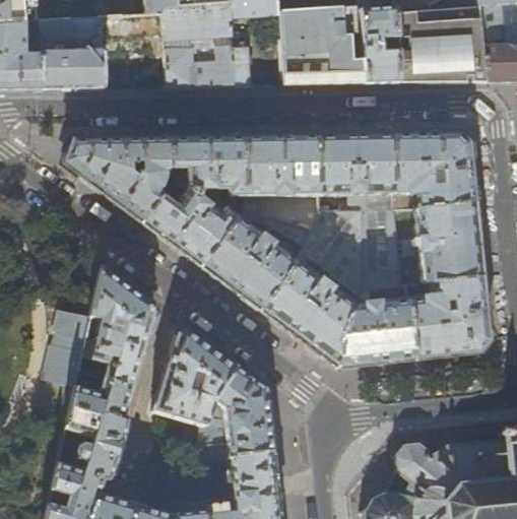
[(0,0),(0,21),(24,20),(26,1),(42,2),(41,0),(0,0)]
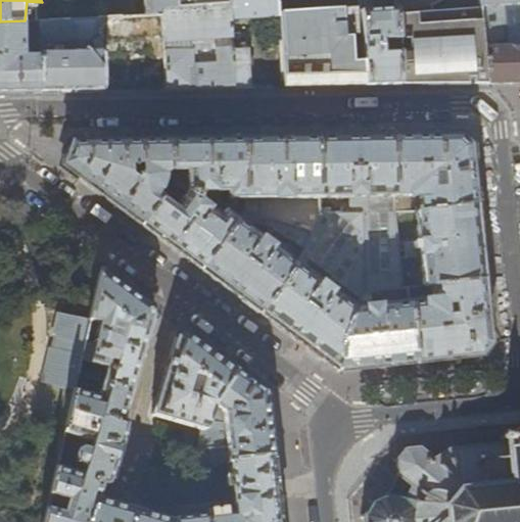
[(150,0),(151,11),(146,12),(147,13),(164,12),(164,7),(180,6),(179,0),(150,0)]
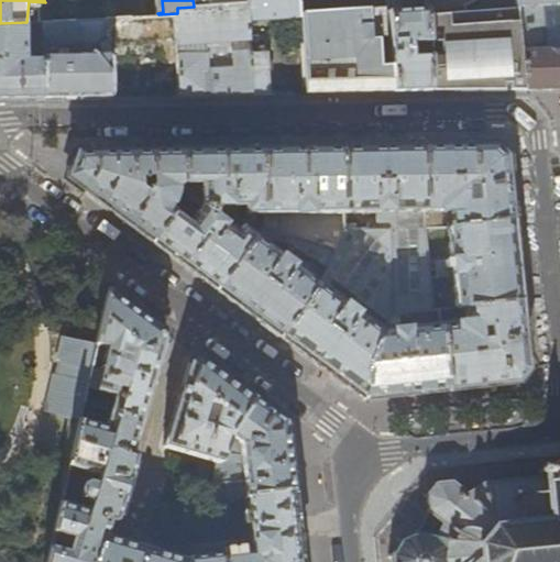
[(303,17),(302,0),(249,0),(249,1),(250,19),(303,17)]
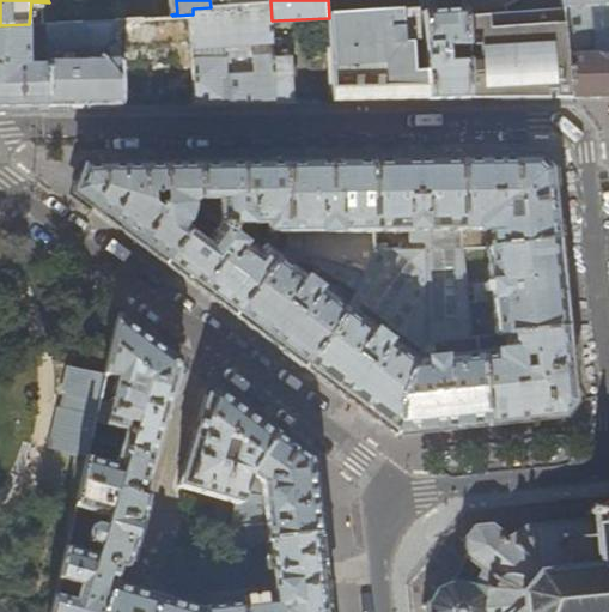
[(328,0),(329,18),(335,101),(407,100),(431,100),(430,74),(424,0),(328,0)]
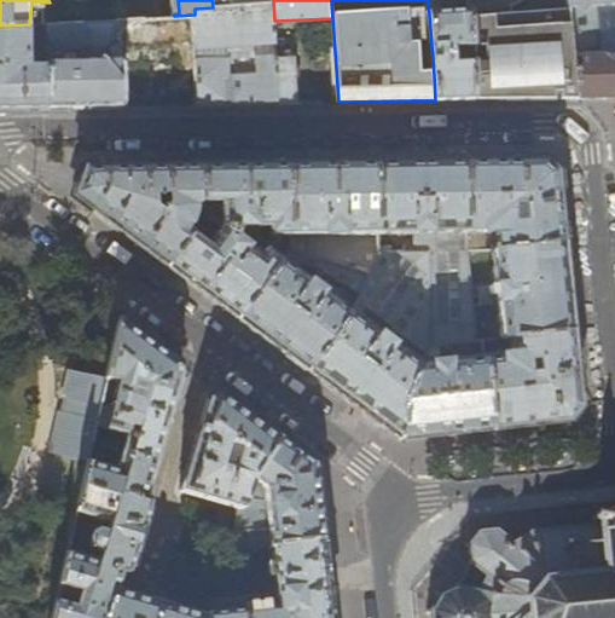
[(428,0),(434,75),(435,100),(453,99),(476,99),(471,0),(428,0)]
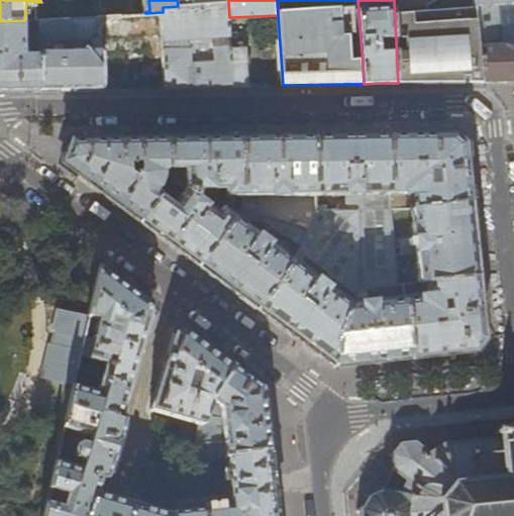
[(486,82),(477,0),(394,0),(398,83),(437,82),(486,82)]
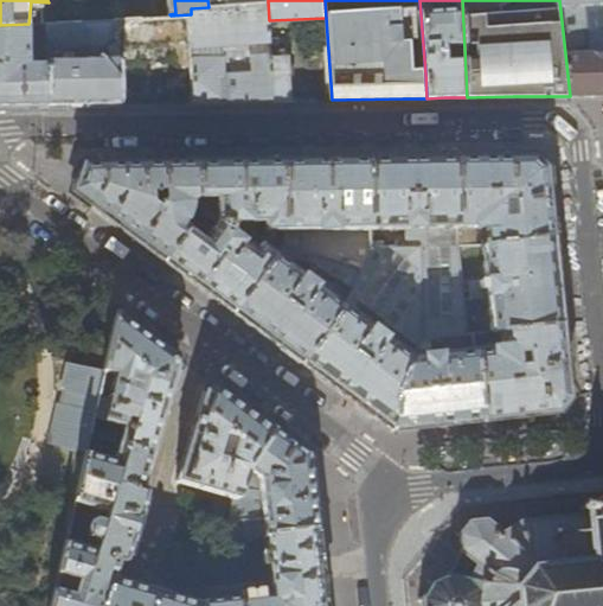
[(559,0),(570,96),(602,95),(602,0),(559,0)]
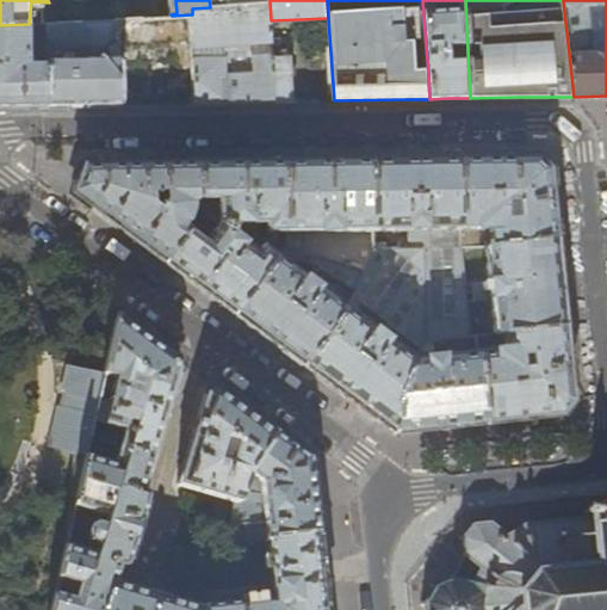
[(270,1),(210,7),(192,8),(192,14),(197,103),(235,102),(276,102),(273,55),(273,43),(272,36),(271,20),(270,1)]
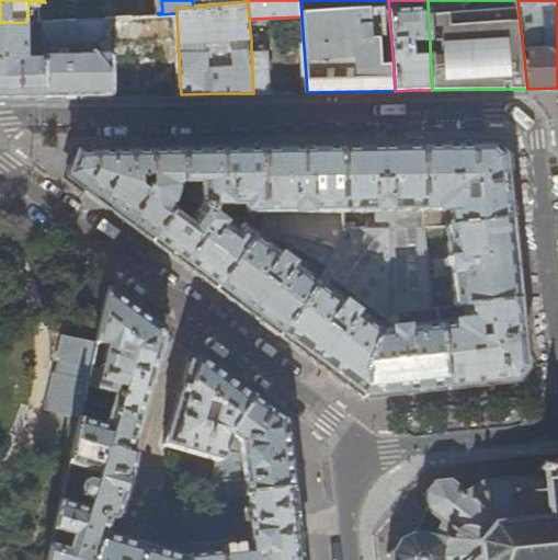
[(114,95),(145,94),(181,94),(177,13),(158,14),(109,18),(114,95)]
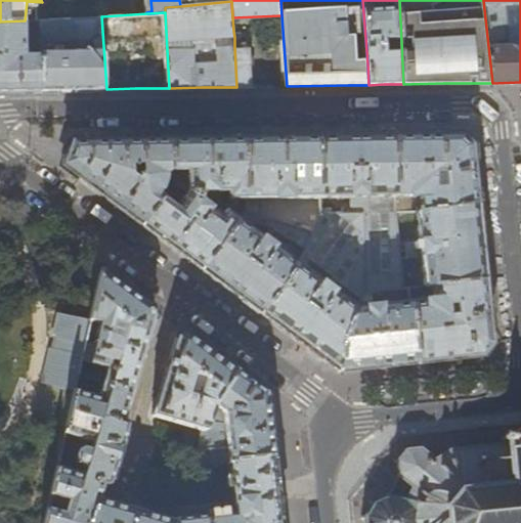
[(106,89),(101,16),(50,19),(42,19),(43,42),(43,54),(43,90),(72,89),(106,89)]
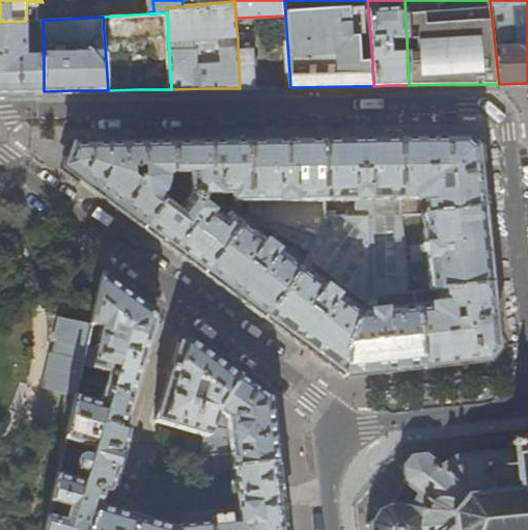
[(34,43),(44,43),(43,20),(34,21),(34,43)]
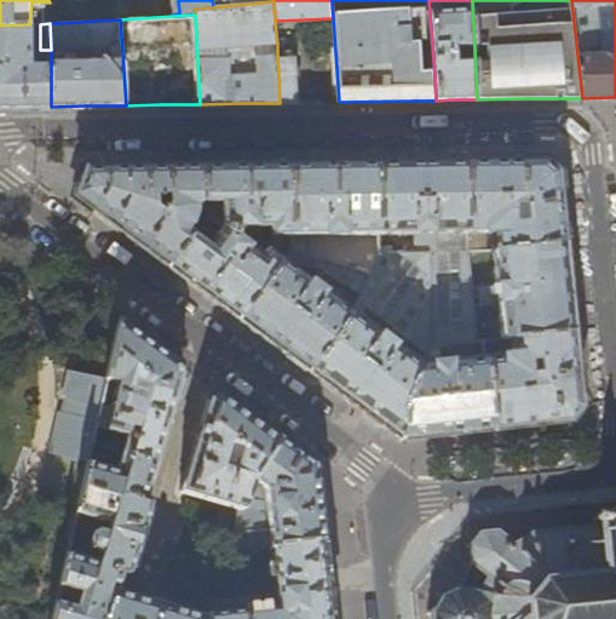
[(32,66),(29,24),(0,26),(0,107),(33,107),(51,107),(51,64),(32,66)]
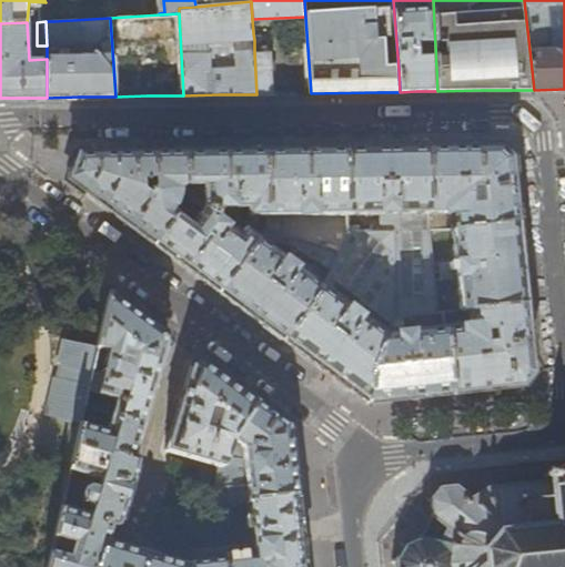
[(272,50),(254,51),(256,94),(269,94),(275,93),(272,50)]
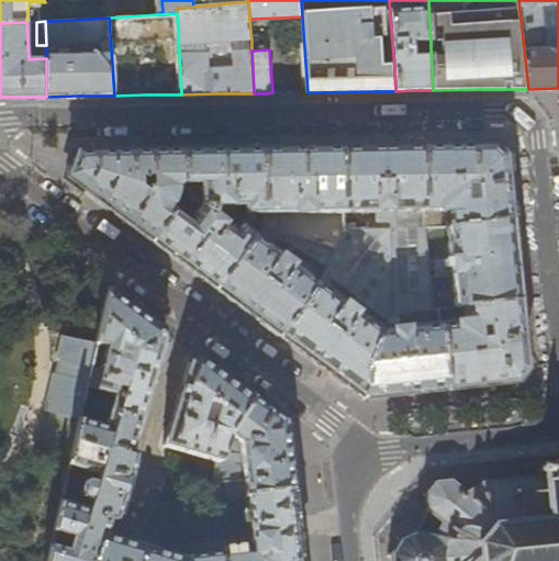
[(426,145),(425,212),(436,211),(436,216),(442,216),(442,211),(454,211),(454,225),(515,221),(512,192),(509,155),(496,144),(466,144),(426,145)]
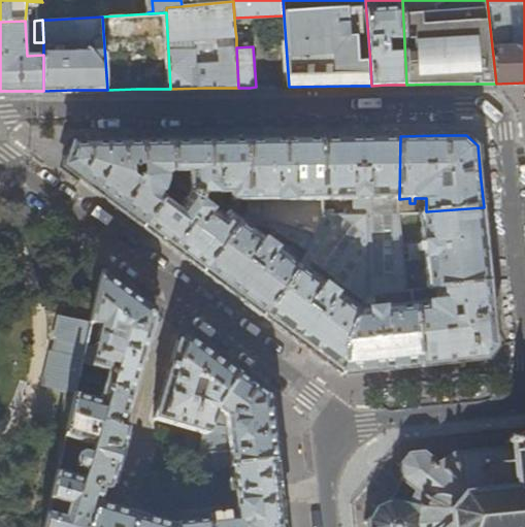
[(363,137),(324,137),(325,199),(362,199),(362,213),(368,213),(369,293),(391,291),(407,290),(402,228),(401,213),(399,215),(399,199),(400,136),(363,137)]
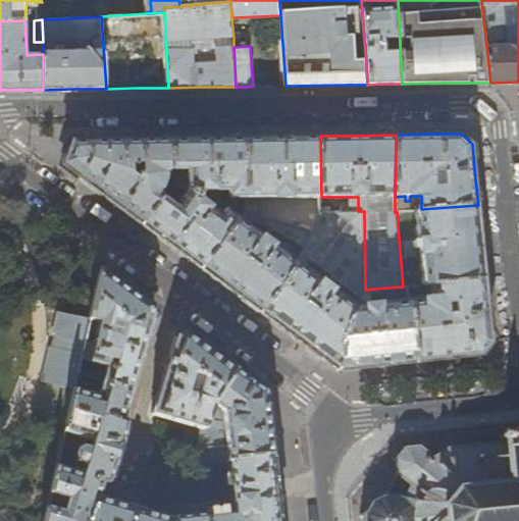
[(284,137),(247,138),(248,199),(248,210),(259,213),(263,198),(321,197),(320,136),(284,137)]
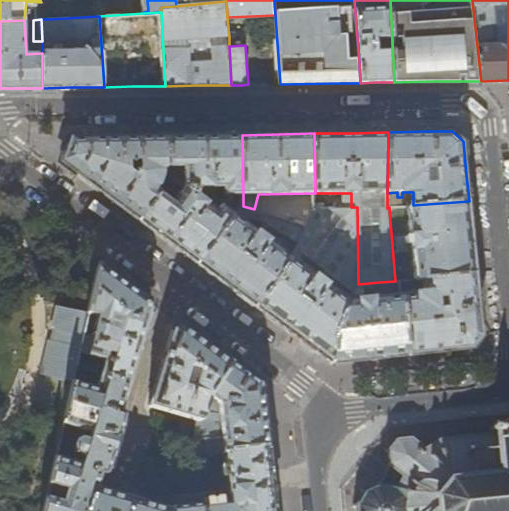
[(206,135),(169,136),(170,168),(170,183),(206,194),(207,188),(225,187),(225,192),(228,195),(243,195),(242,135),(206,135)]
